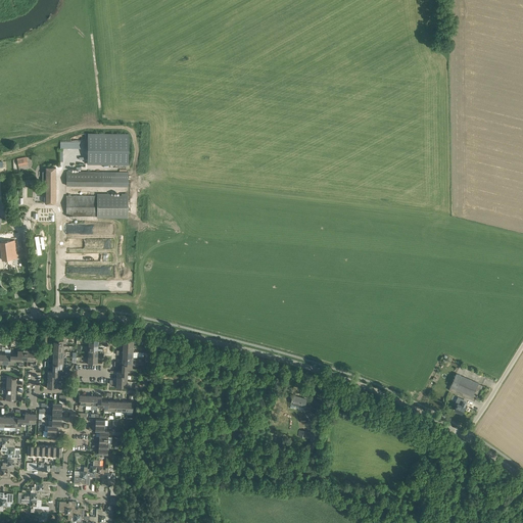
[(129,134),(88,133),(88,163),(128,164),(129,134)]
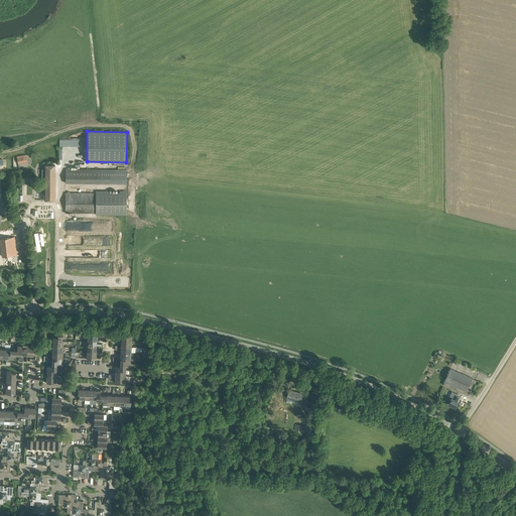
[(27,162),(26,155),(17,156),(18,164),(27,162)]
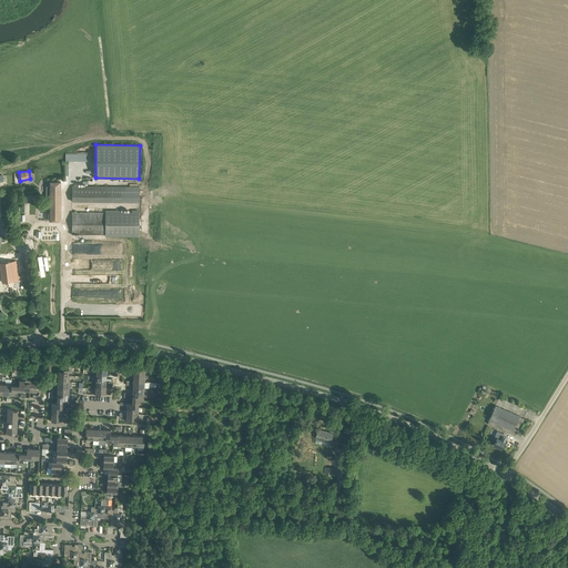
[(49,220),(61,220),(61,201),(61,182),(49,182),(49,186),(47,186),(47,198),(49,198),(49,220)]
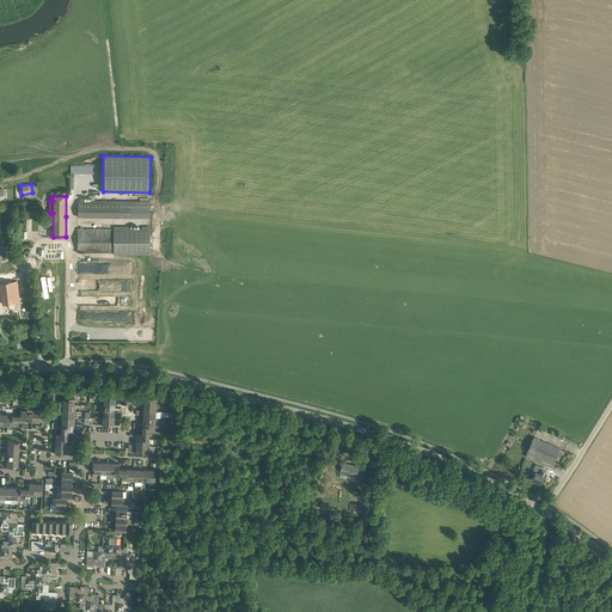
[(150,218),(150,201),(78,200),(78,218),(150,218)]
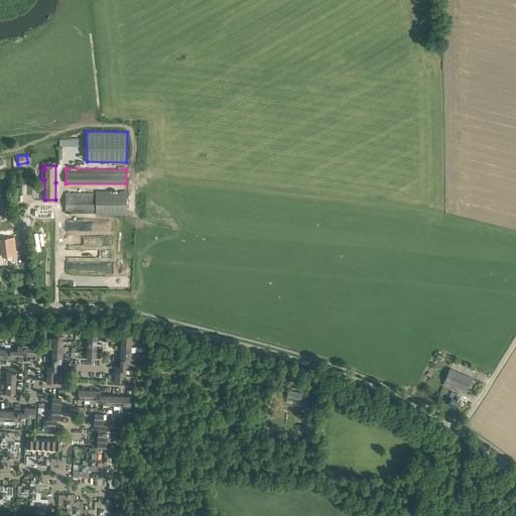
[(66,213),(96,213),(96,215),(126,215),(126,194),(66,192),(66,213)]
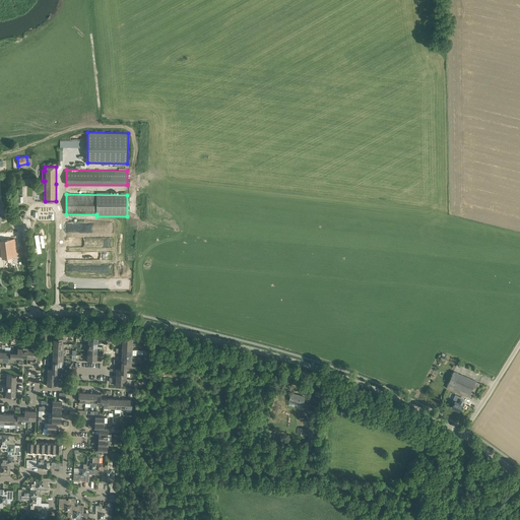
[(12,204),(8,216),(15,218),(19,206),(12,204)]
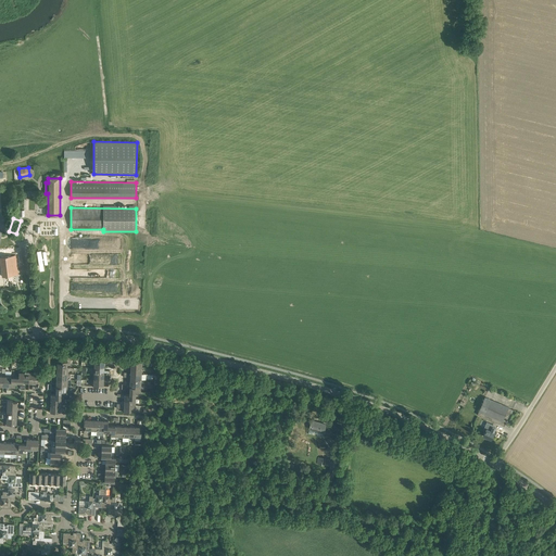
[(0,256),(0,257),(2,276),(17,275),(15,255),(0,256)]
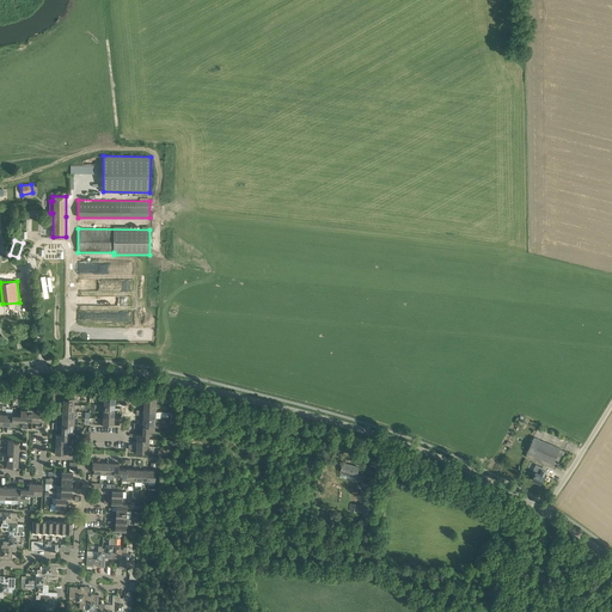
[(74,404),(74,398),(69,397),(69,396),(63,396),(62,405),(68,405),(68,404),(74,404)]
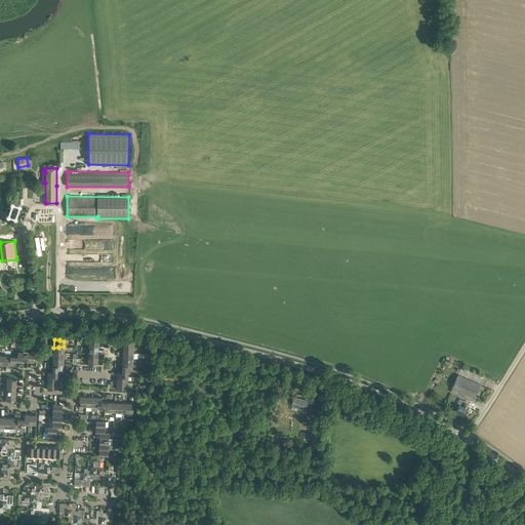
[(28,356),(27,361),(36,361),(36,357),(35,357),(35,352),(30,352),(29,356),(28,356)]
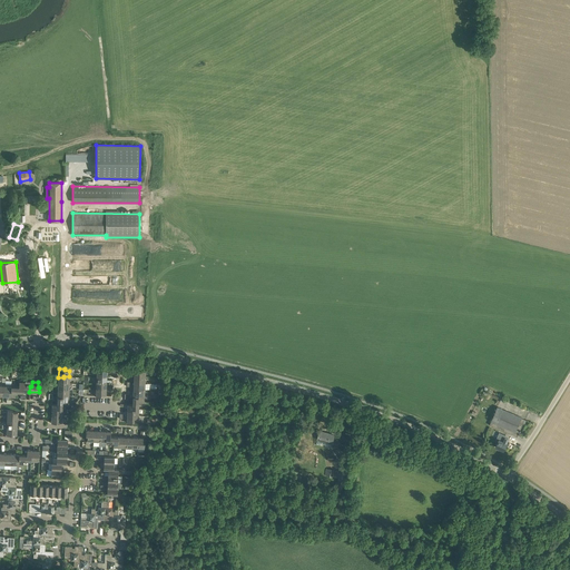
[(498,408),(490,425),(518,436),(519,433),(520,433),(521,430),(523,423),(524,423),(527,420),(522,418),(498,408)]
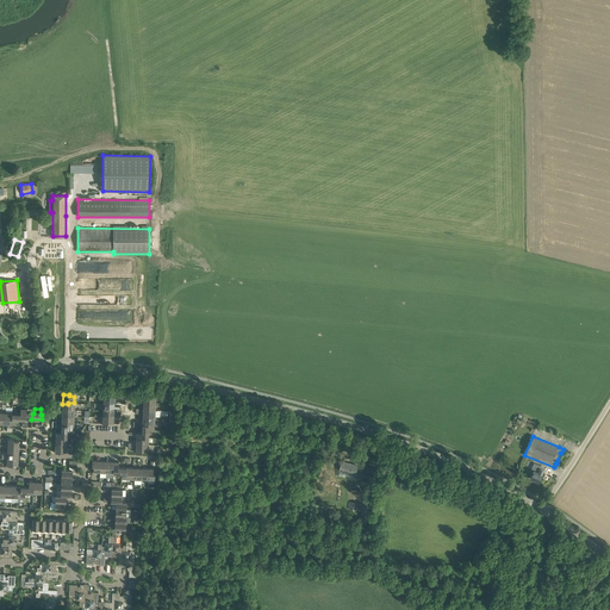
[(358,465),(342,461),(340,471),(355,474),(358,465)]
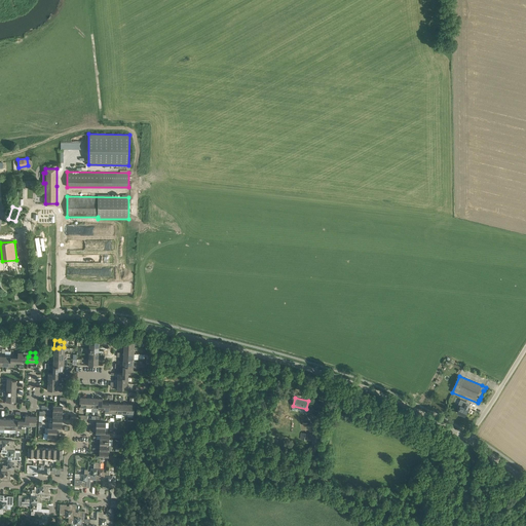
[(460,405),(457,412),(465,415),(467,409),(470,405),(465,403),(466,402),(460,400),(458,404),(460,405)]
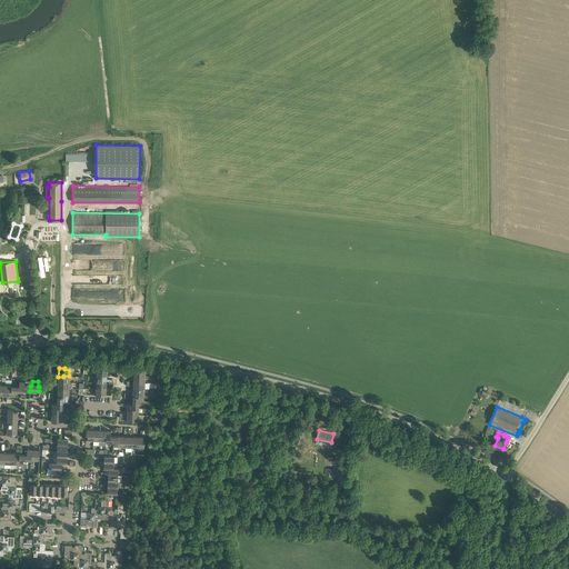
[(6,486),(17,487),(17,483),(16,483),(16,477),(0,475),(0,479),(2,479),(2,482),(6,483),(6,486)]
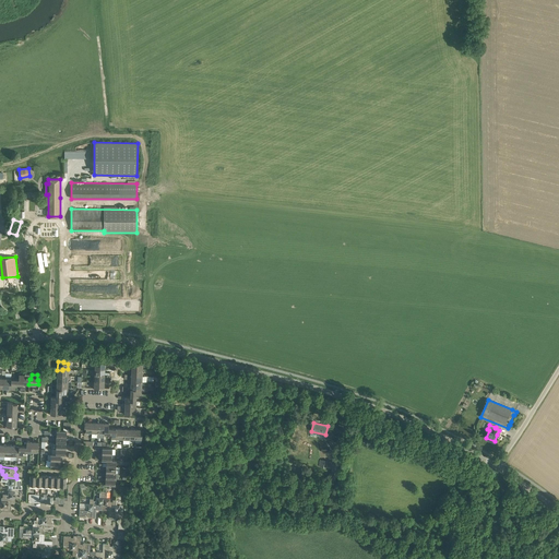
[(21,478),(16,478),(6,477),(3,477),(3,482),(6,482),(6,485),(9,485),(12,485),(12,488),(22,488),(22,485),(21,485),(21,478)]
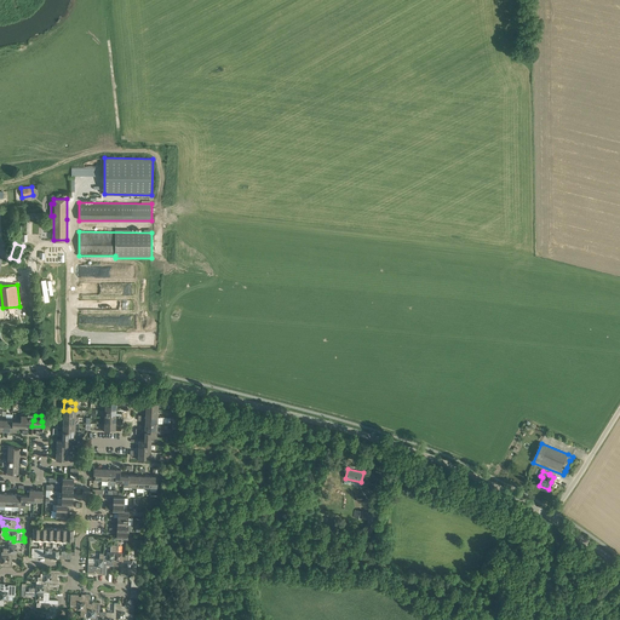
[(24,546),(24,541),(13,541),(13,545),(10,545),(9,549),(4,549),(4,551),(16,552),(22,552),(23,546),(24,546)]
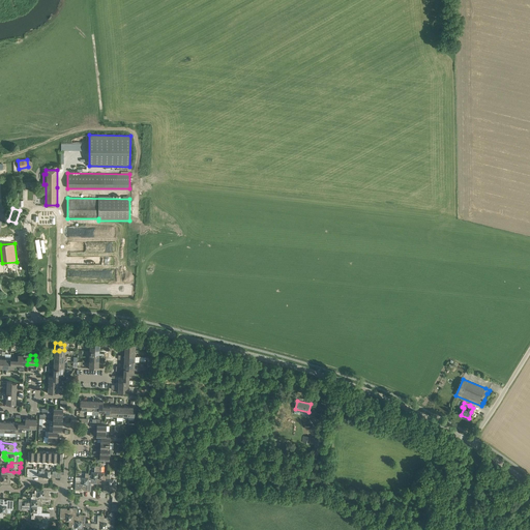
[(91,475),(88,475),(88,491),(91,491),(91,483),(97,483),(98,466),(95,466),(95,472),(92,471),(91,475)]
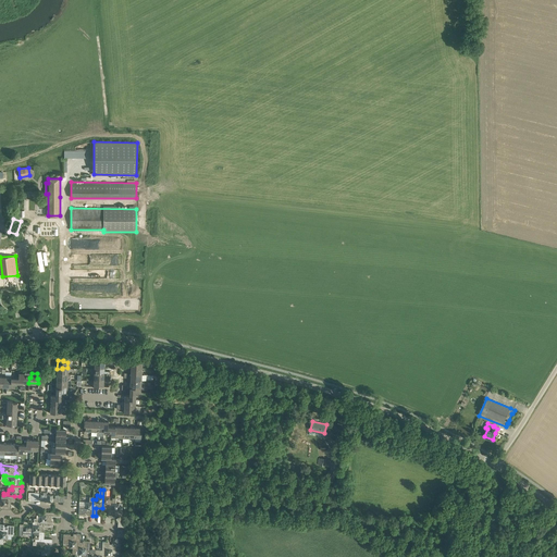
[(108,517),(111,517),(112,499),(109,499),(110,496),(106,496),(107,490),(103,490),(102,508),(109,508),(108,517)]
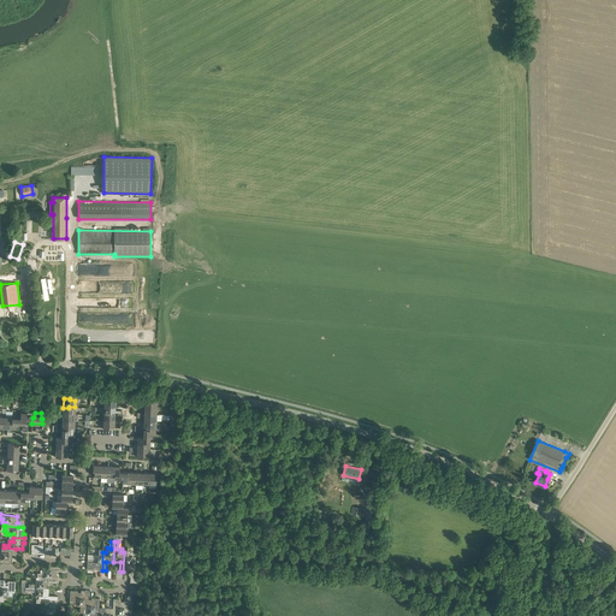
[(16,549),(4,548),(1,548),(1,555),(0,555),(0,562),(12,563),(12,560),(11,560),(11,558),(12,558),(12,556),(16,556),(16,549)]
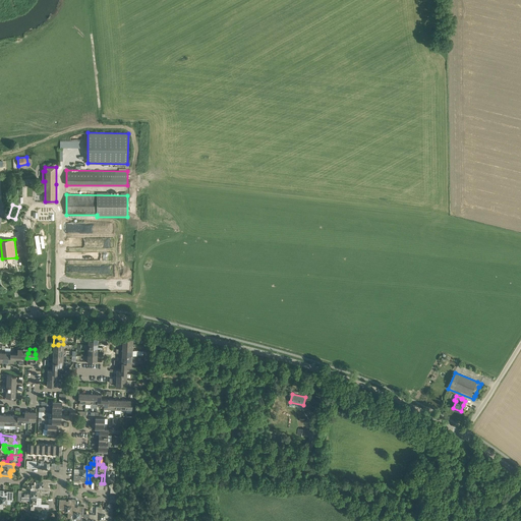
[(87,482),(87,467),(88,465),(83,464),(83,469),(80,469),(80,472),(74,472),(73,481),(80,481),(80,480),(82,480),(82,482),(87,482)]
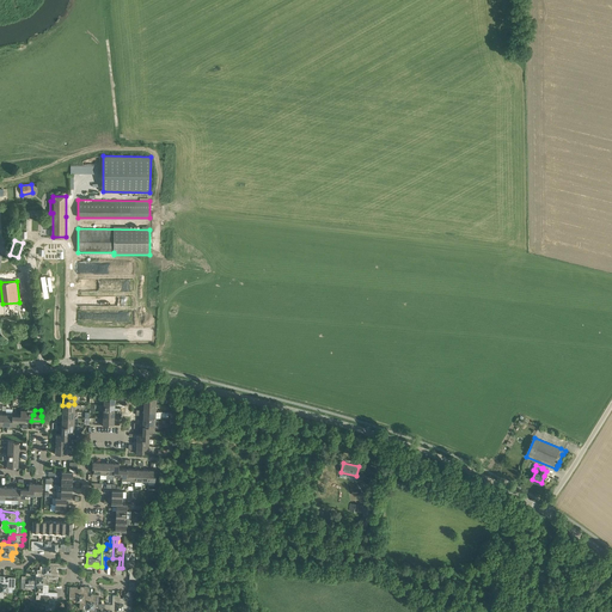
[(123,549),(122,568),(126,568),(127,567),(127,565),(130,567),(129,568),(127,570),(129,573),(134,573),(134,557),(130,556),(132,554),(128,552),(128,546),(124,546),(123,549)]
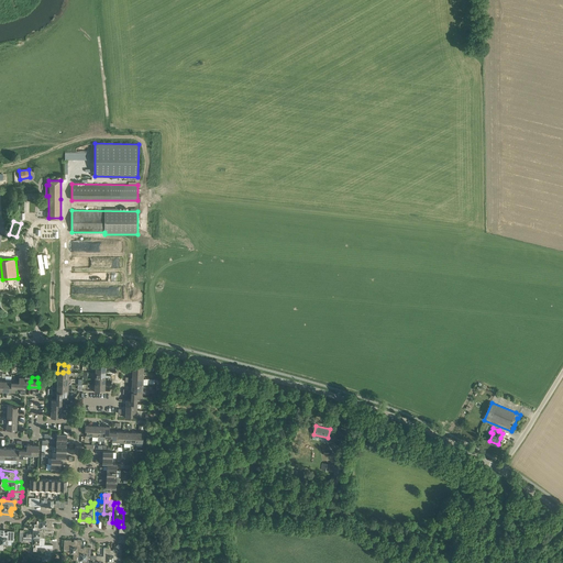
[(34,527),(36,528),(54,528),(54,526),(53,525),(52,525),(52,521),(61,522),(61,518),(43,518),(43,521),(40,520),(40,523),(34,523),(34,527)]
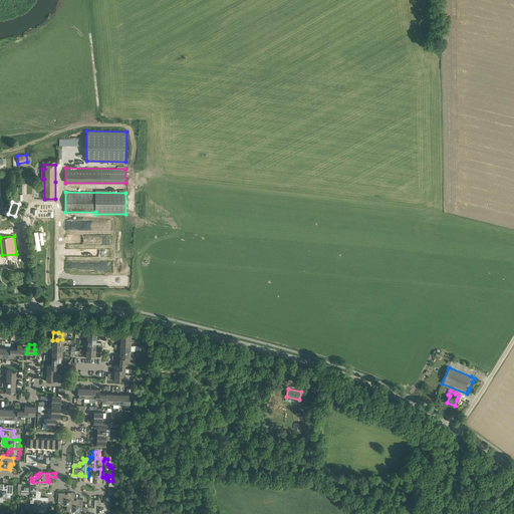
[(49,482),(33,482),(33,484),(30,484),(30,487),(24,487),(23,490),(41,491),(41,485),(49,485),(49,482)]
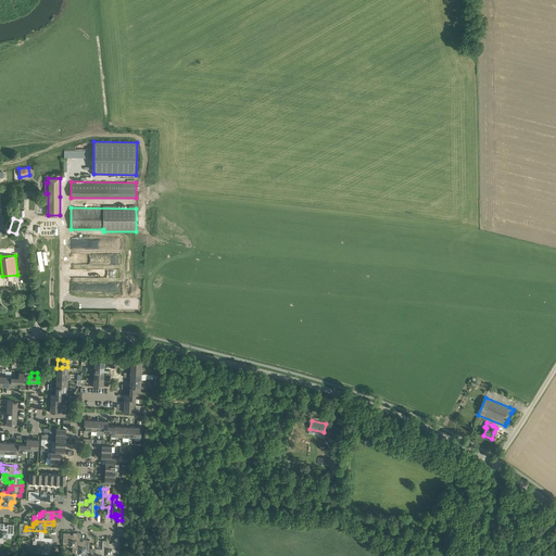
[(1,523),(0,539),(0,542),(3,543),(3,538),(7,538),(7,534),(13,534),(14,525),(7,525),(7,526),(4,526),(4,523),(1,523)]
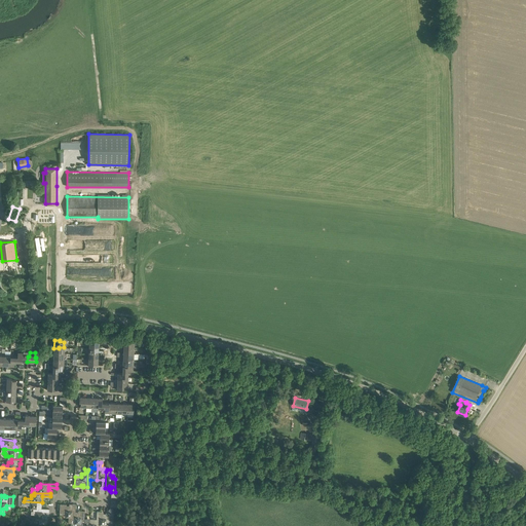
[(42,502),(24,501),(22,501),(22,504),(24,504),(30,505),(30,508),(33,509),(33,511),(49,512),(49,509),(41,509),(42,502)]
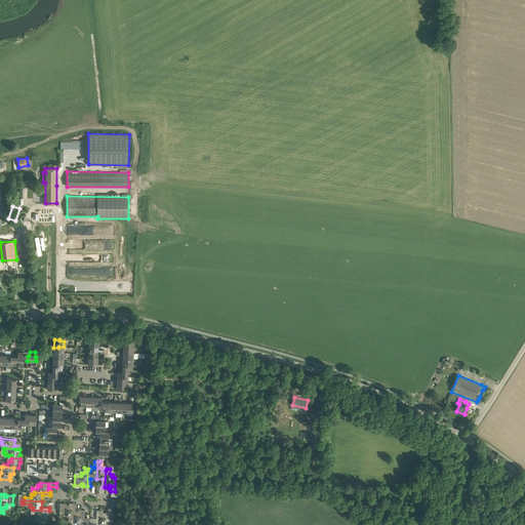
[(72,519),(72,502),(69,502),(69,505),(67,505),(67,503),(59,502),(59,513),(66,513),(66,516),(69,516),(68,522),(71,522),(72,519)]
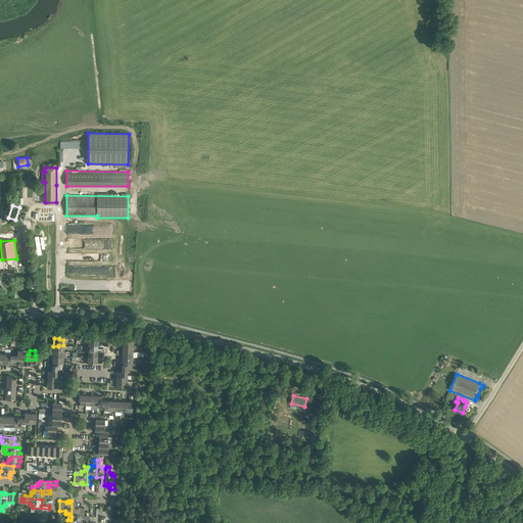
[(76,501),(72,501),(72,517),(75,517),(74,520),(77,520),(77,522),(80,522),(81,508),(79,508),(78,509),(75,509),(76,501)]
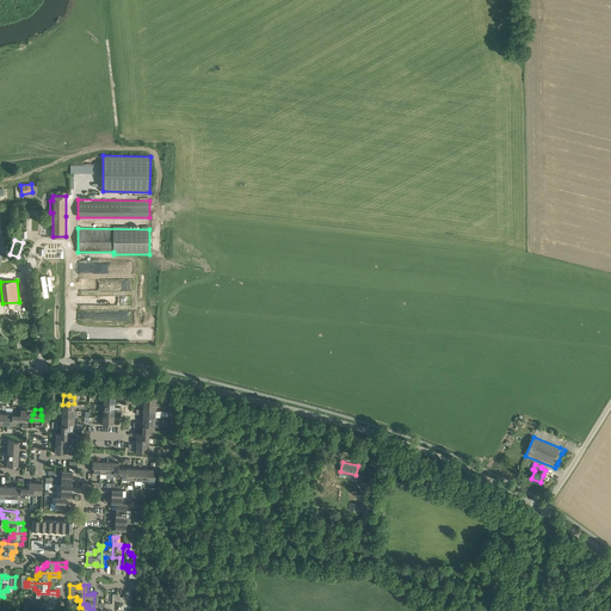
[(116,594),(115,610),(118,610),(119,610),(123,610),(123,606),(130,606),(131,591),(128,591),(127,592),(127,596),(123,596),(123,597),(122,597),(119,597),(119,596),(118,594),(116,594)]
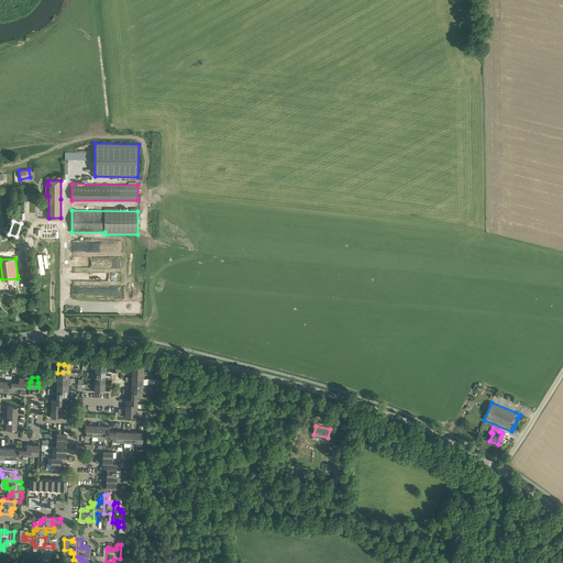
[(53,548),(35,547),(33,547),(33,551),(39,551),(39,554),(42,554),(41,561),(52,562),(52,554),(51,554),(51,552),(53,552),(53,548)]
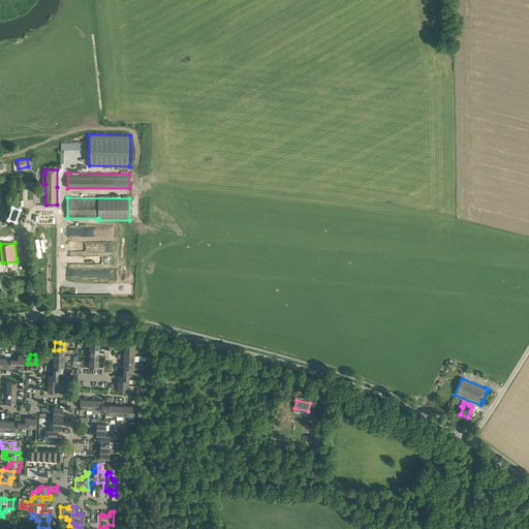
[(90,528),(91,522),(85,522),(85,514),(82,514),(81,528),(90,528)]
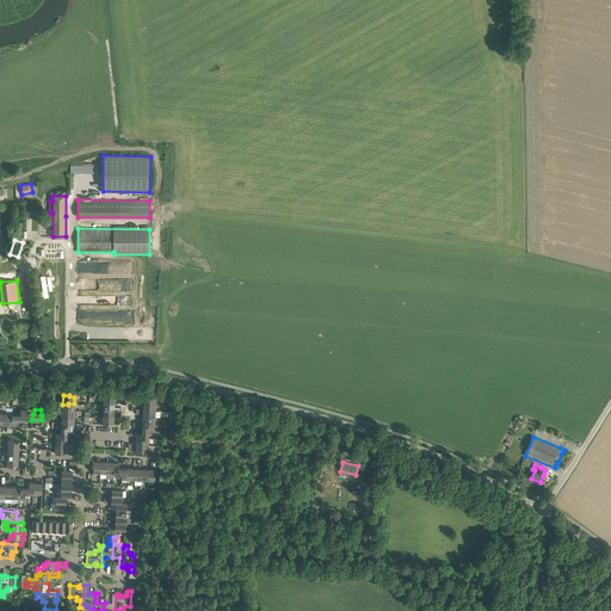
[(115,610),(116,594),(112,594),(112,603),(105,603),(104,610),(115,610)]
